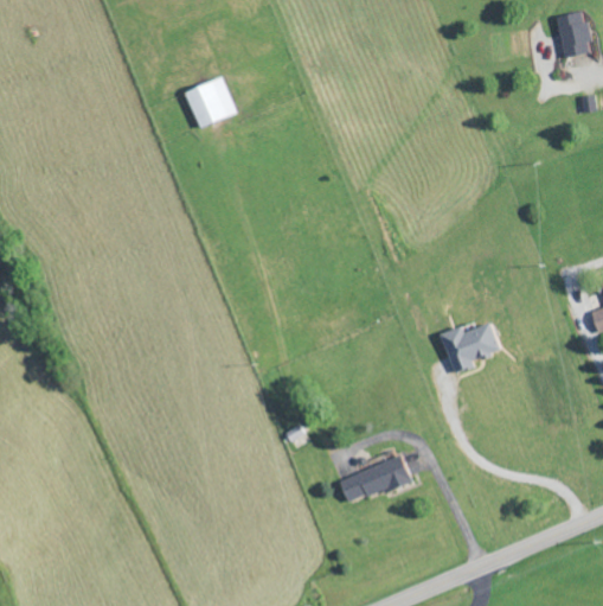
[(563,56),(592,52),(588,19),(584,19),(583,12),(557,14),(563,56)]
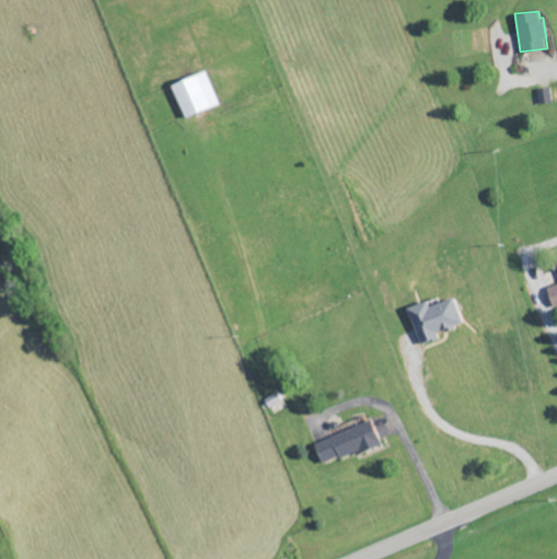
[(184,117),(218,103),(205,70),(170,84),(184,117)]
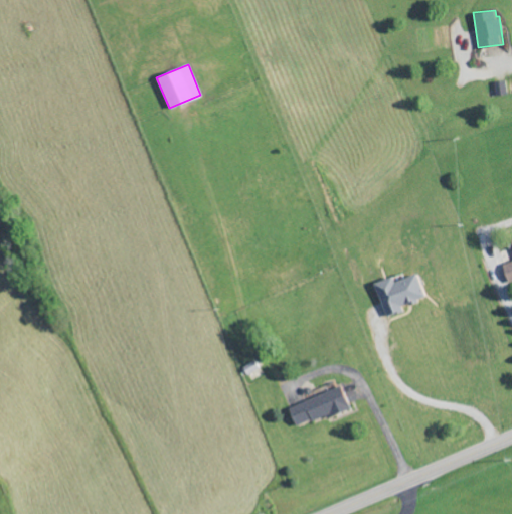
[(495,95),(506,93),(504,79),(493,80),(495,95)]
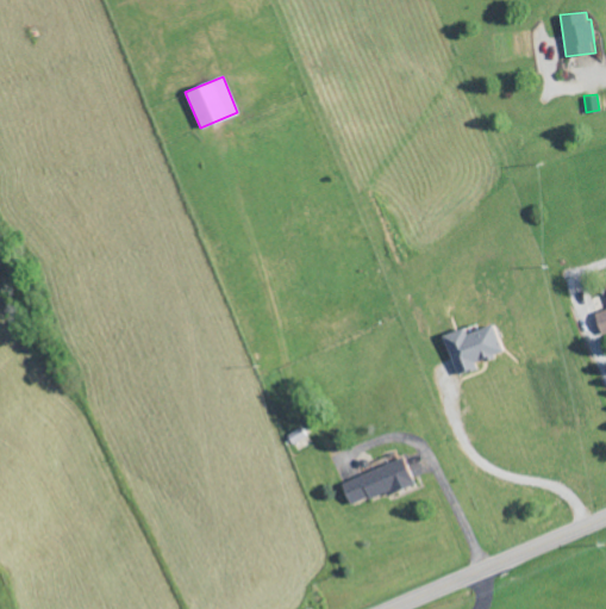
[(457,373),(478,366),(475,359),(504,349),(494,321),(467,330),(466,324),(443,331),(457,373)]
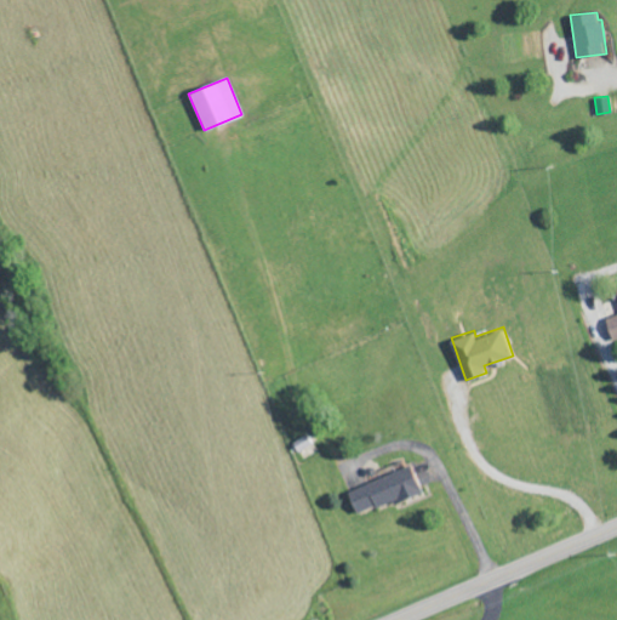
[(347,489),(356,513),(422,488),(412,464),(347,489)]
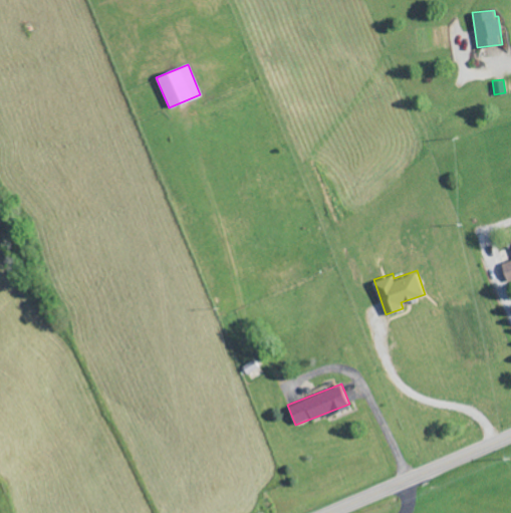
All buildings are outlined.
